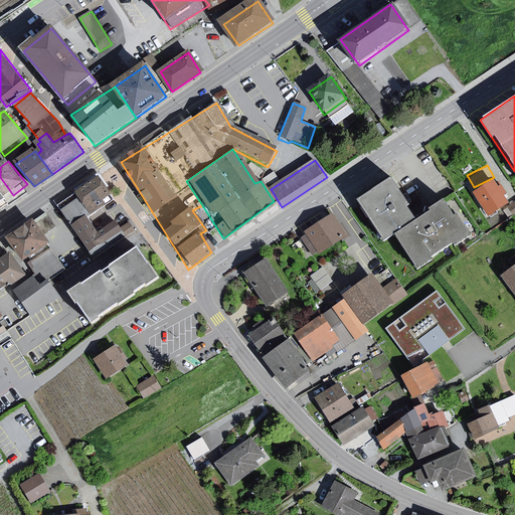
[(413,214),(387,175),(350,201),(385,245),(391,240),(416,272),(470,235),(446,198),(413,214)]
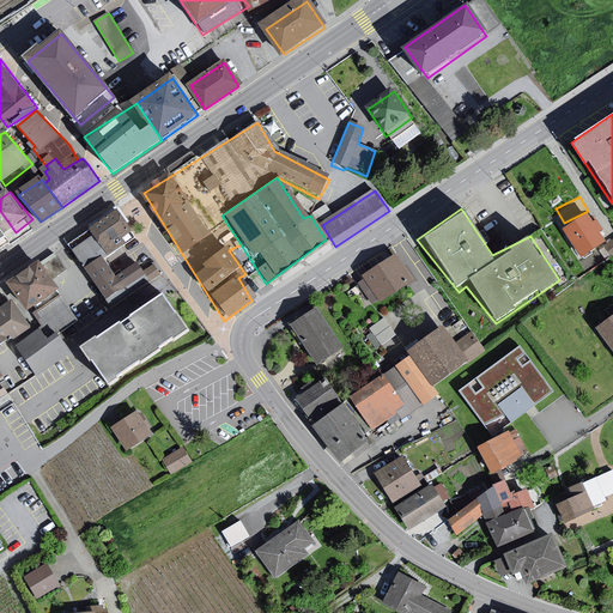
[(122,212),(93,230),(110,256),(128,244),(126,240),(137,232),(122,212)]
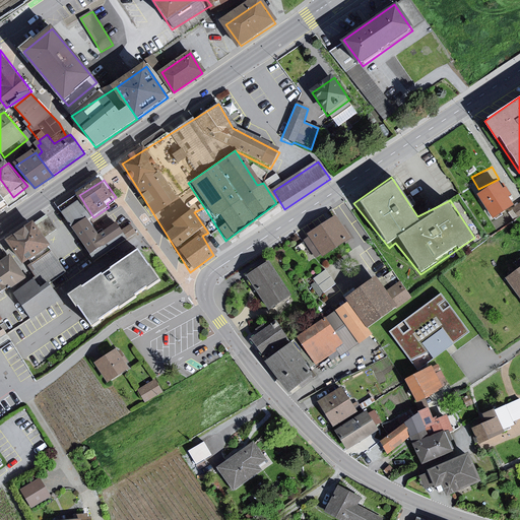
[(0,212),(14,203),(0,183),(0,212)]
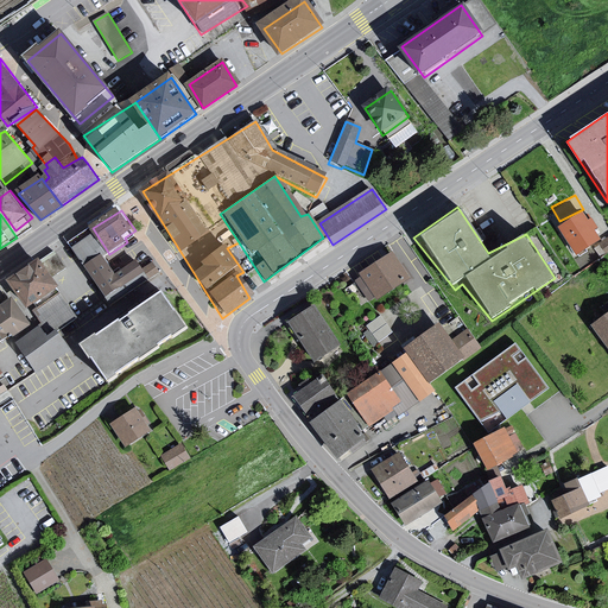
[(578,214),(557,229),(575,257),(595,244),(578,214)]
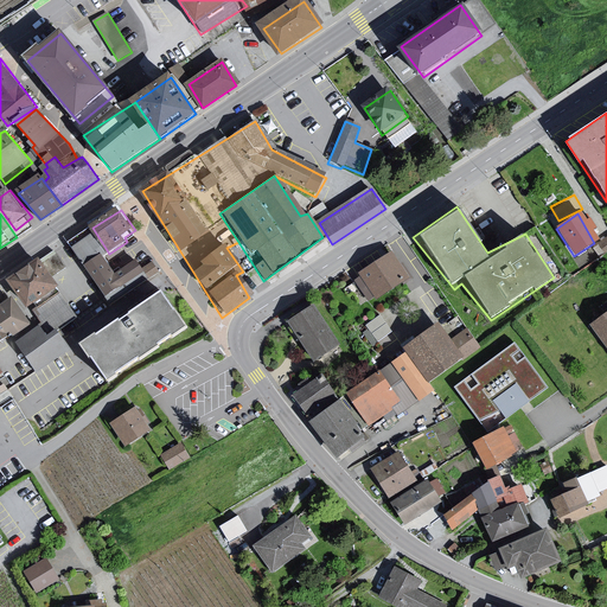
[(148,275),(140,261),(117,273),(109,254),(93,228),(69,246),(87,268),(109,299),(148,275)]
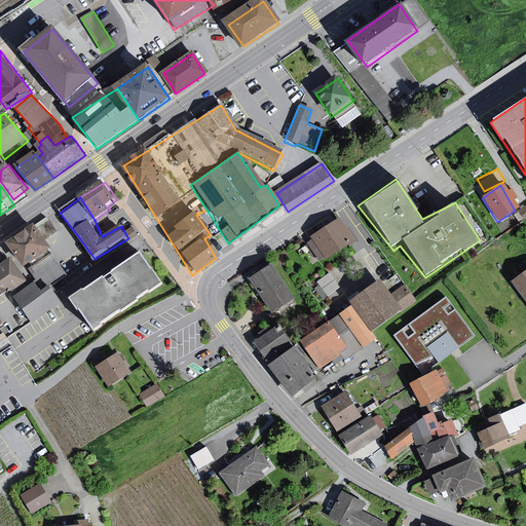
[(48,219),(35,227),(44,241),(58,232),(48,219)]
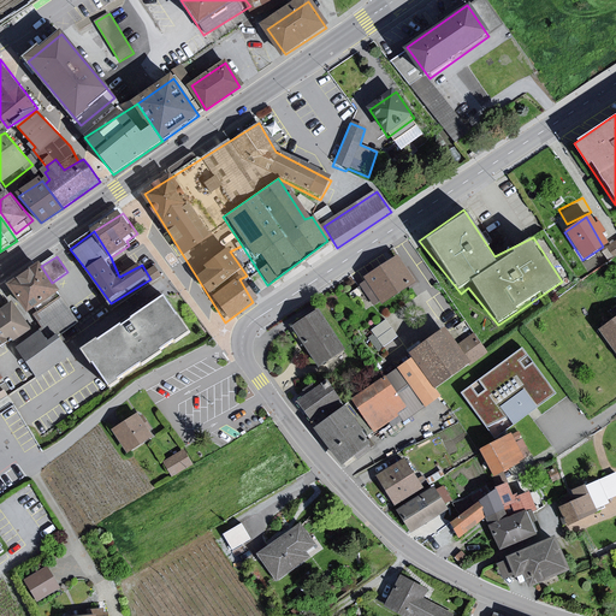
[(394,256),(362,278),(380,304),(412,283),(394,256)]
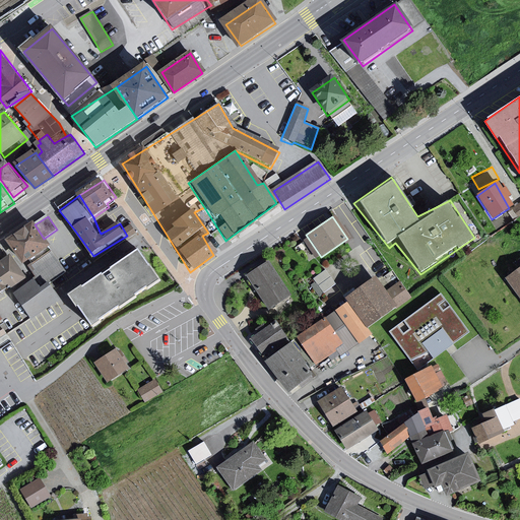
[(35,224),(7,244),(24,268),(28,266),(52,250),(44,239),(35,224)]
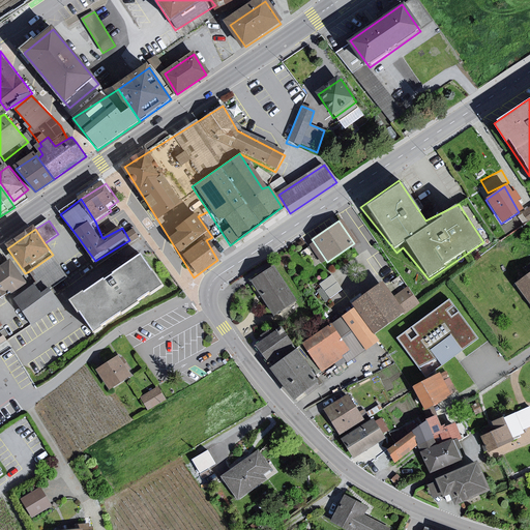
[(53,255),(29,271),(37,285),(36,286),(45,296),(53,291),(68,278),(53,255)]
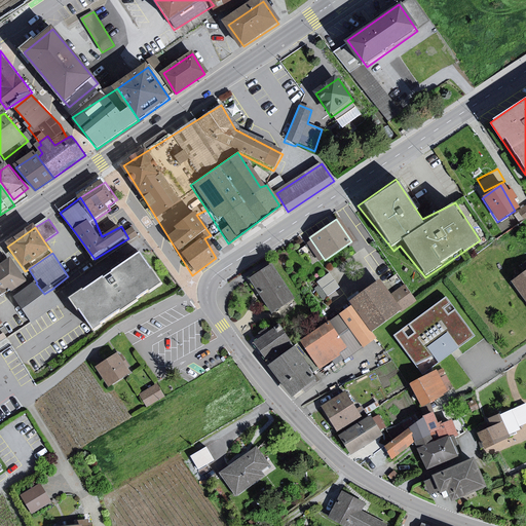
[(139,256),(74,301),(98,335),(162,290),(139,256)]
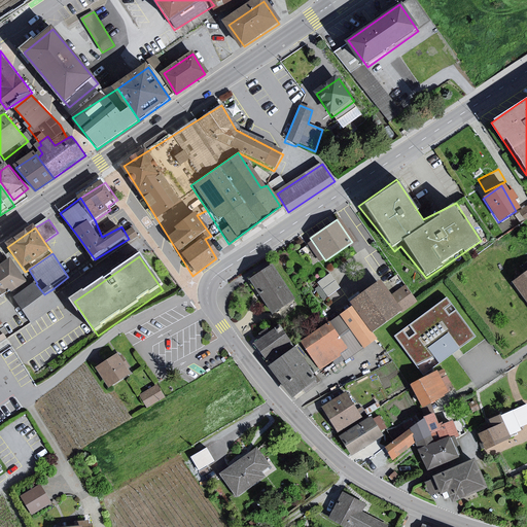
[(0,338),(4,336),(0,328),(0,301),(29,284),(13,259),(0,267),(0,338)]
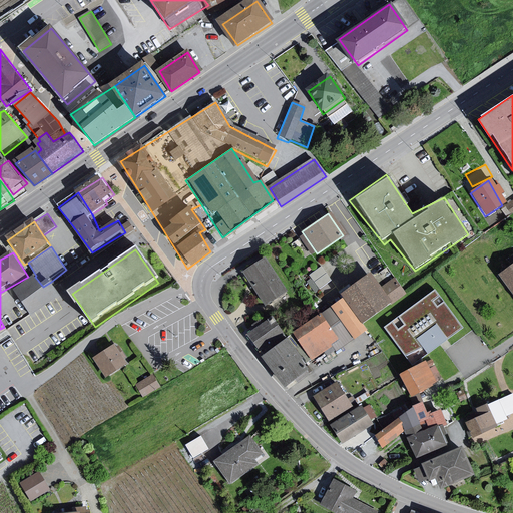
[(266,260),(244,274),(268,308),(288,294),(266,260)]
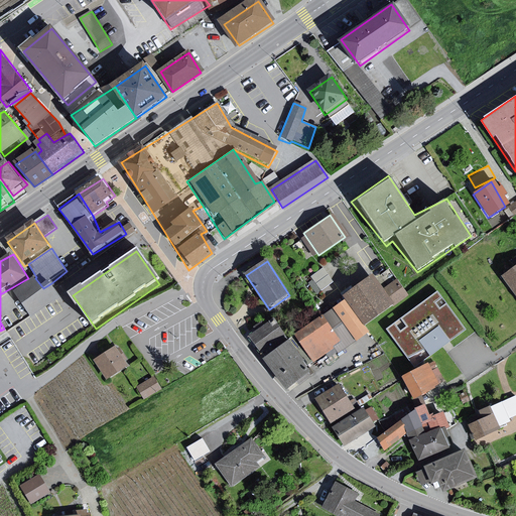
[(515,264),(500,277),(515,299),(515,264)]
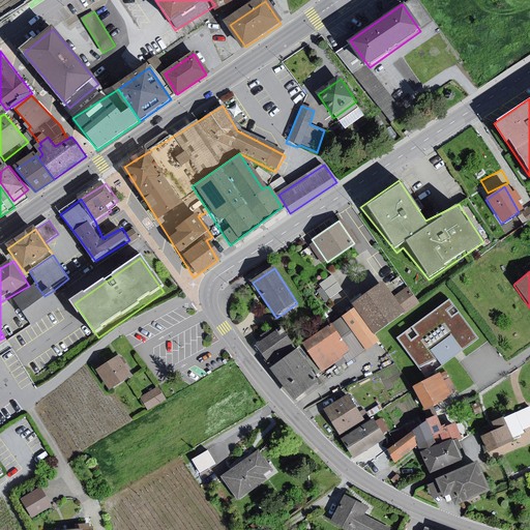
[(332,272),(318,282),(329,297),(343,287),(332,272)]
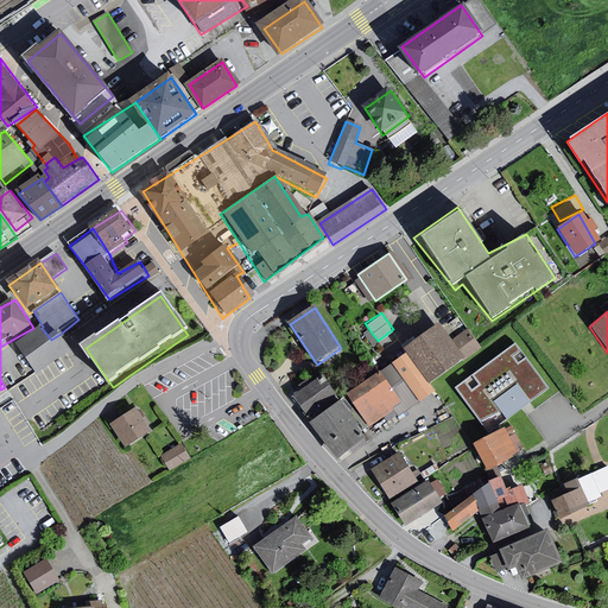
[(435,323),(398,348),(424,385),(461,360),(435,323)]
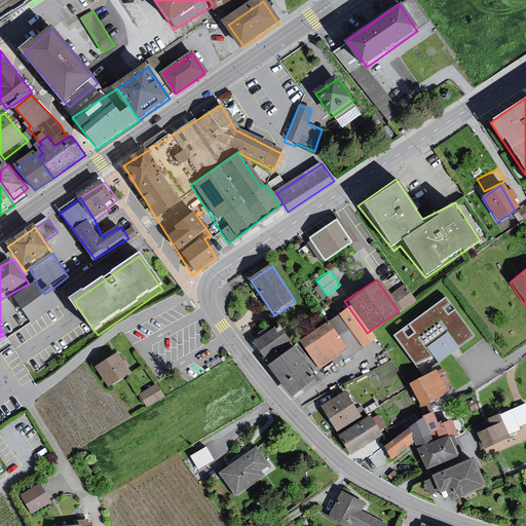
[(36,284),(15,299),(32,324),(60,304),(52,289),(44,294),(36,284)]
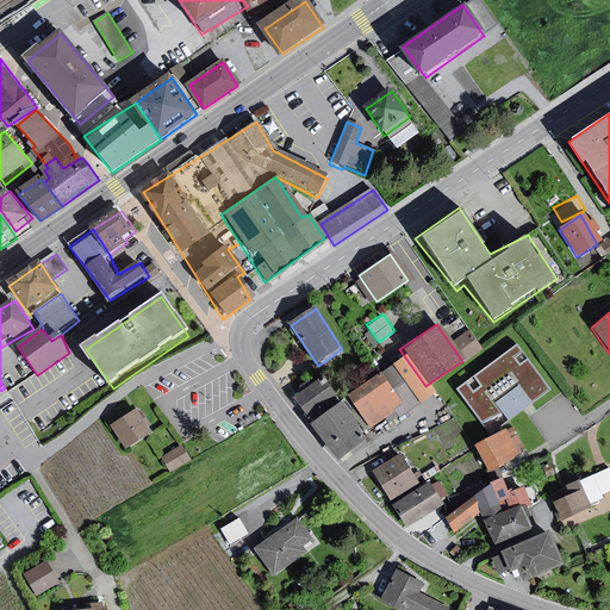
[(515,346),(458,391),(481,424),(499,414),(492,404),(517,387),(533,404),(552,392),(526,362),(521,367),(514,358),(521,354),(515,346)]
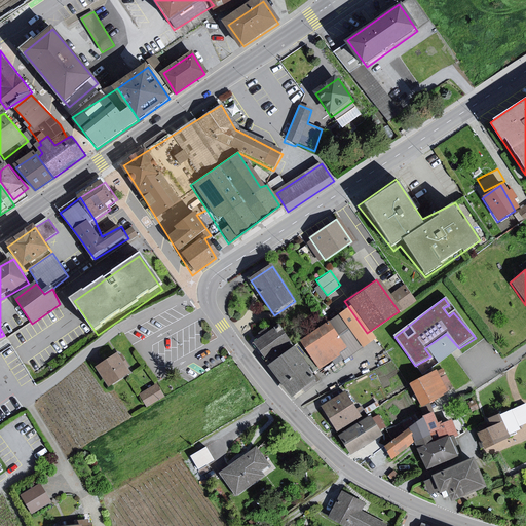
[(325,322),(296,342),(317,370),(336,354),(344,347),(325,322)]
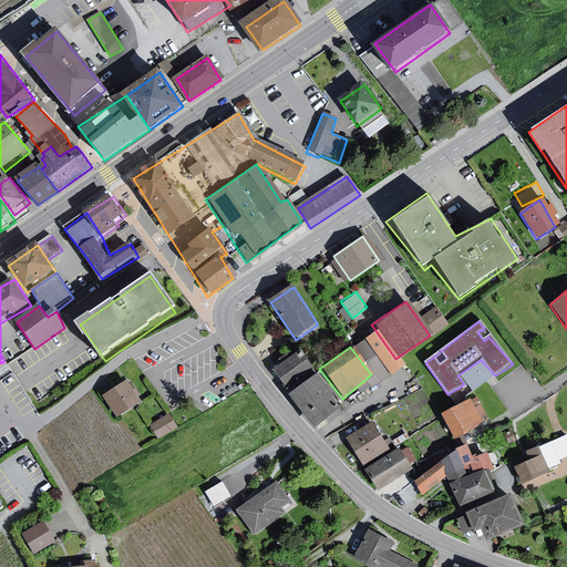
[(317,372),(303,353),(276,372),(289,391),(317,372)]
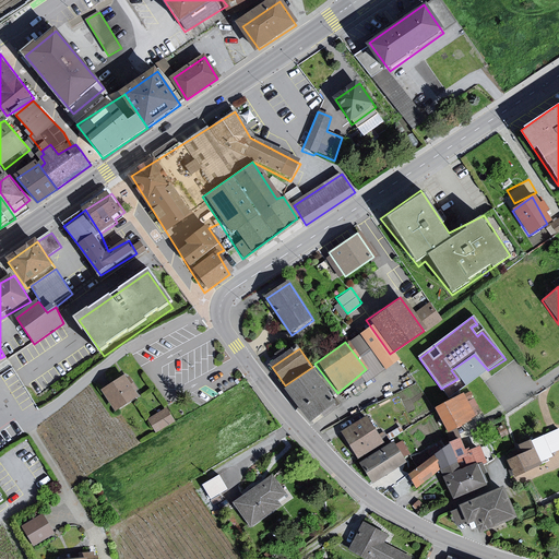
[(316,372),(289,391),(312,424),(339,405),(316,372)]
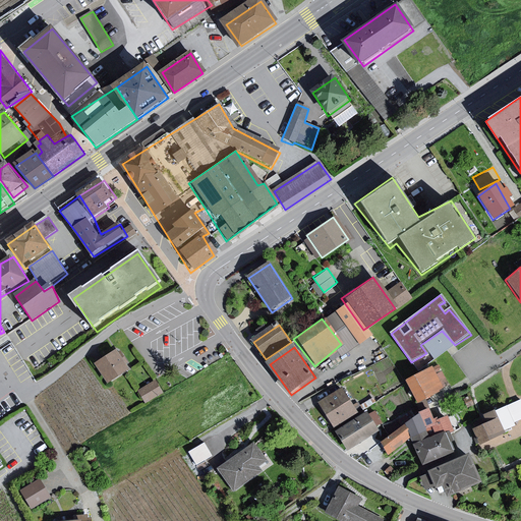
[(118,352),(96,365),(109,386),(130,371),(118,352)]
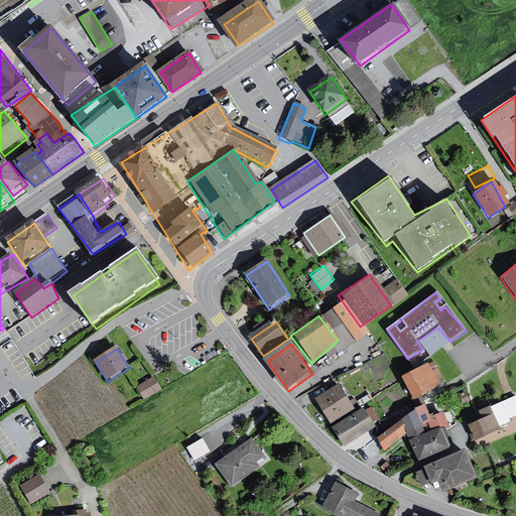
[(436,361),(398,376),(409,399),(445,382),(436,361)]
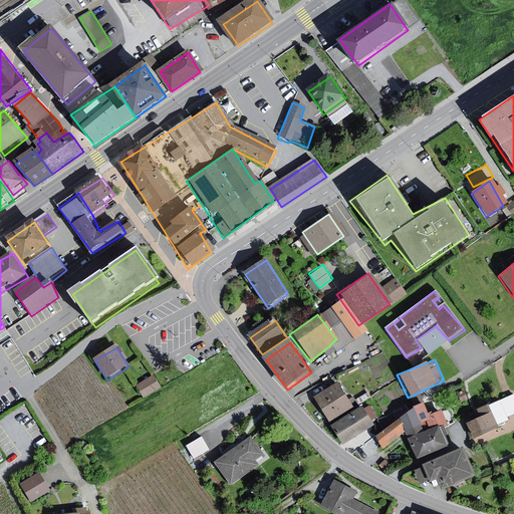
[(162,388),(154,374),(137,387),(145,399),(162,388)]
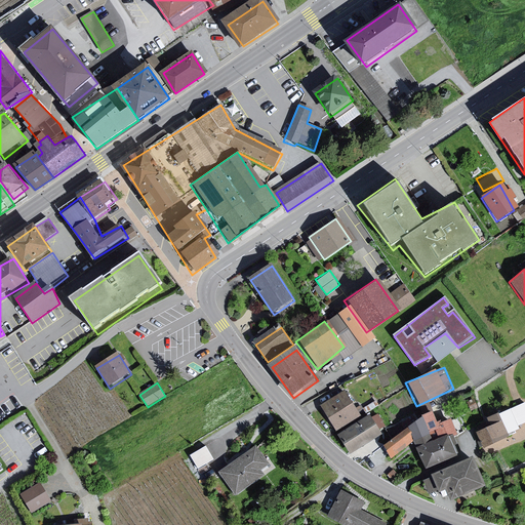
[(342,391),(317,407),(334,433),(359,416),(342,391)]
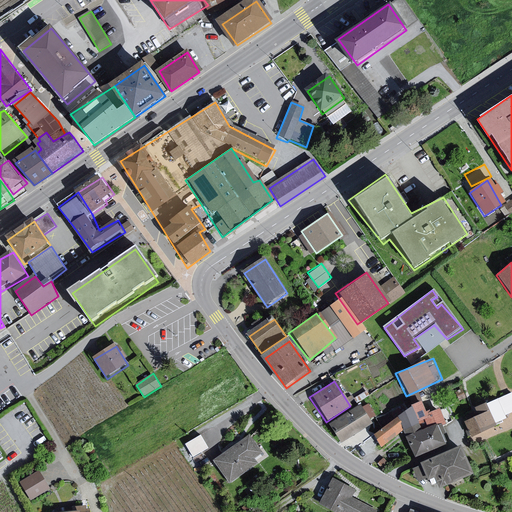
[(511,413),(511,397),(510,394),(472,407),(475,416),(464,420),(470,438),(503,425),(508,416),(511,413)]
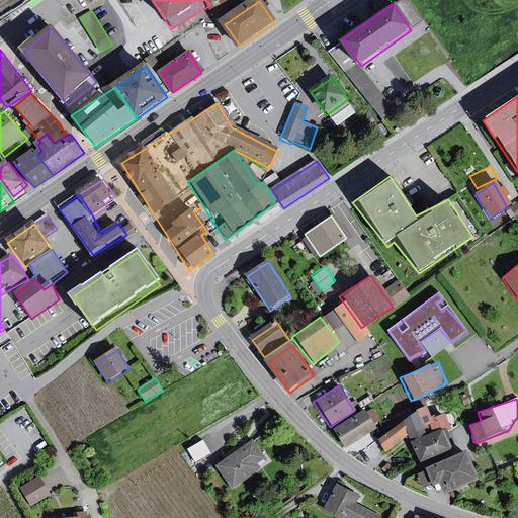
[(375,406),(368,408),(371,421),(378,419),(375,406)]
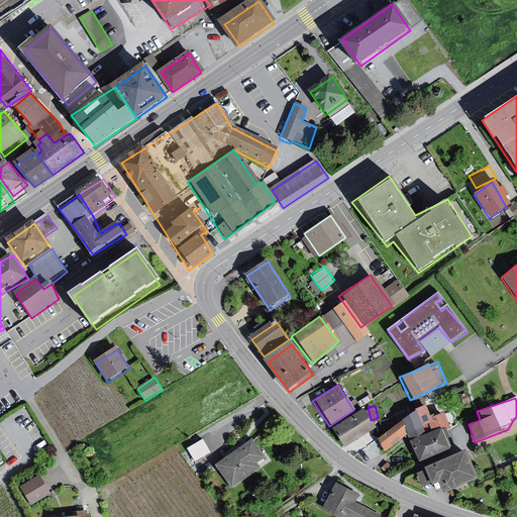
[(362,408),(330,427),(344,448),(376,429),(362,408)]
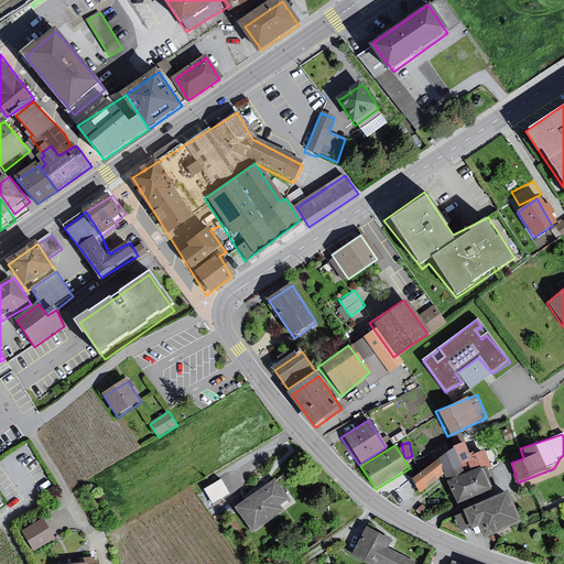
[(478,468),(445,480),(456,508),(491,496),(478,468)]
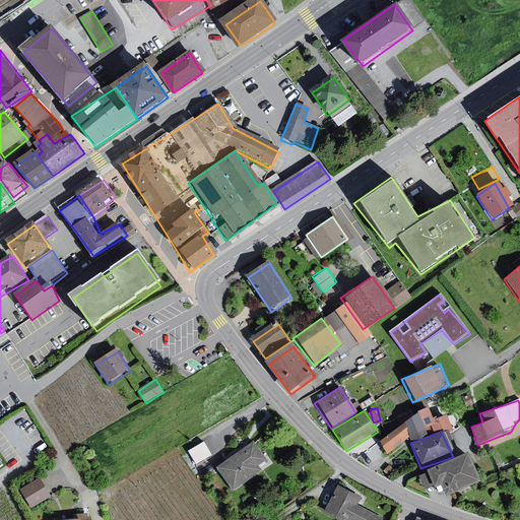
[(187,449),(196,462),(212,452),(204,439),(187,449)]
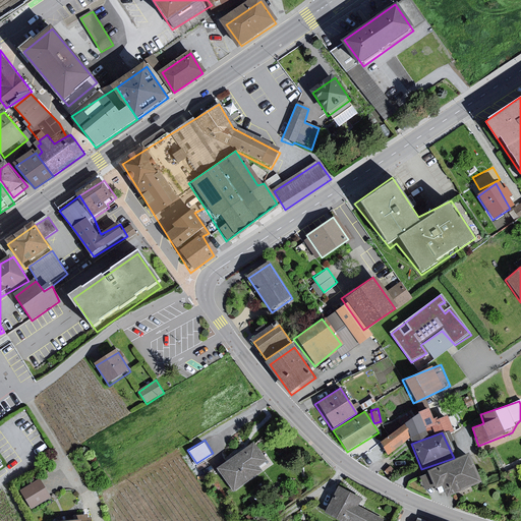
[(252,443),(215,469),(232,493),(264,472),(259,464),(265,459),(252,443)]
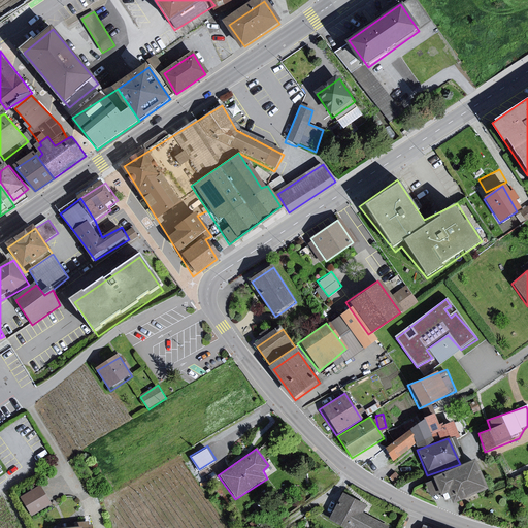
[(460,464),(429,476),(438,494),(446,491),(450,503),(486,490),(472,459),(460,464)]
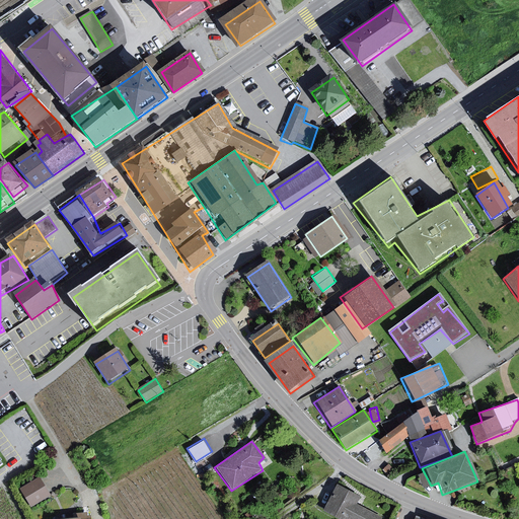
[(0,470),(9,465),(0,453),(0,470)]
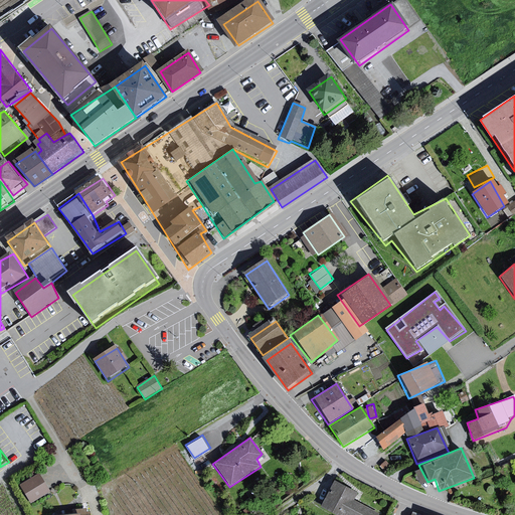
[(38,475),(19,486),(31,504),(48,492),(38,475)]
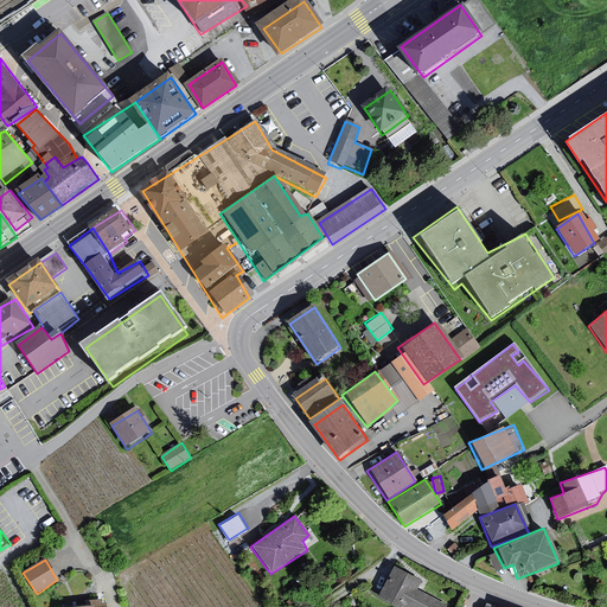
[(420,580),(391,567),(377,596),(402,606),(445,606),(446,604),(416,590),(420,580)]
